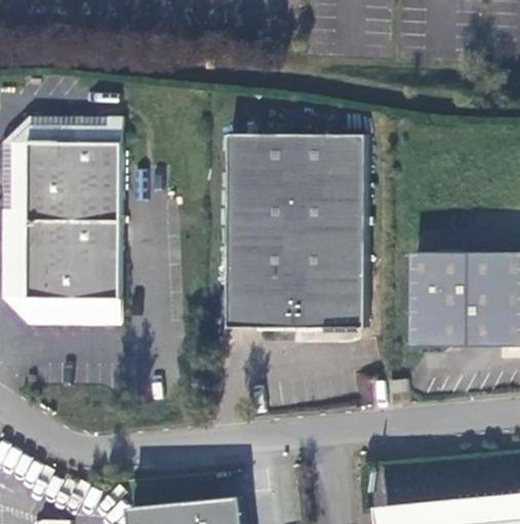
[(119,325),(119,118),(28,116),(1,144),(3,300),(28,325),(119,325)]
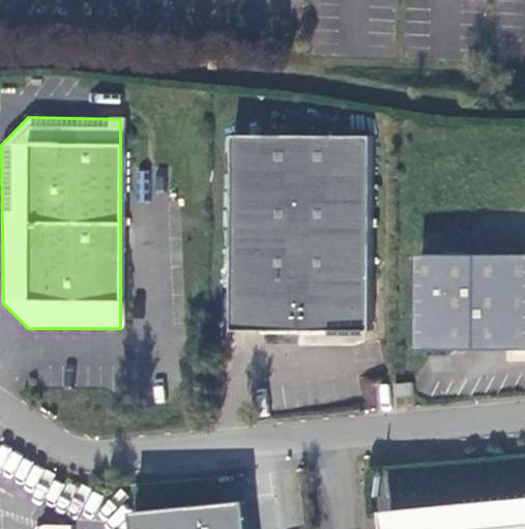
[(366,327),(366,135),(230,136),(231,328),(255,327),(257,331),(347,332),(347,327),(366,327)]
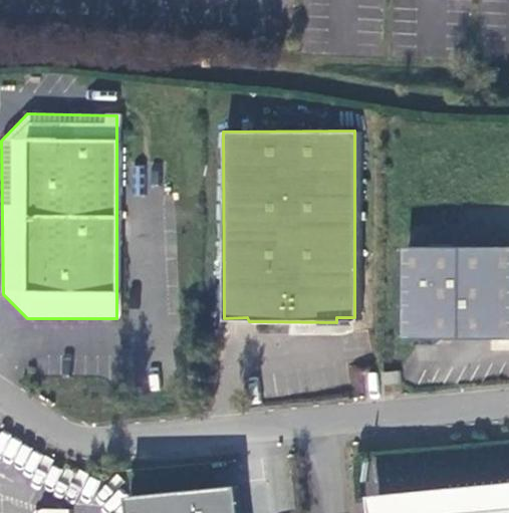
[(508,246),(403,245),(401,337),(409,343),(427,344),(434,336),(508,336),(508,246)]
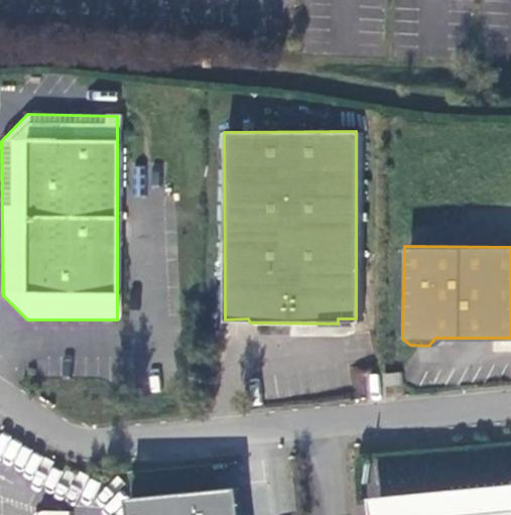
[(398,375),(382,377),(383,387),(398,385),(398,375)]
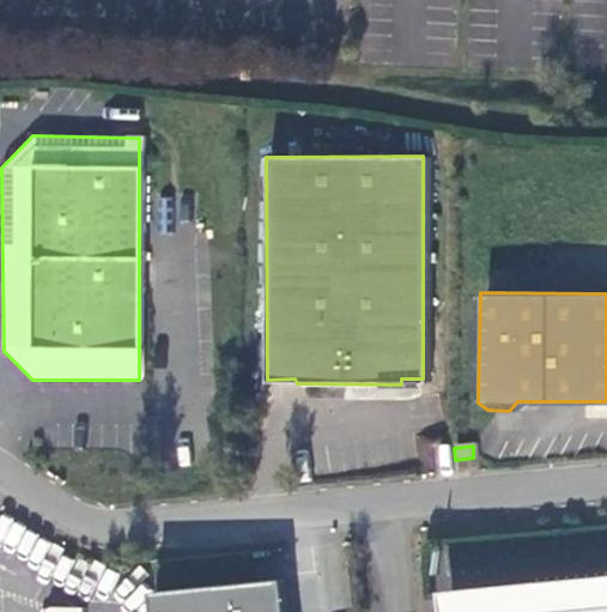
[(280,611),(277,575),(146,589),(147,611),(280,611)]
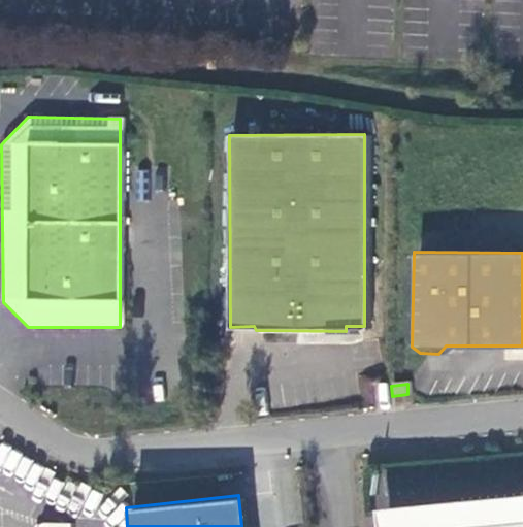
[(522,526),(522,495),(381,508),(382,526),(522,526)]
